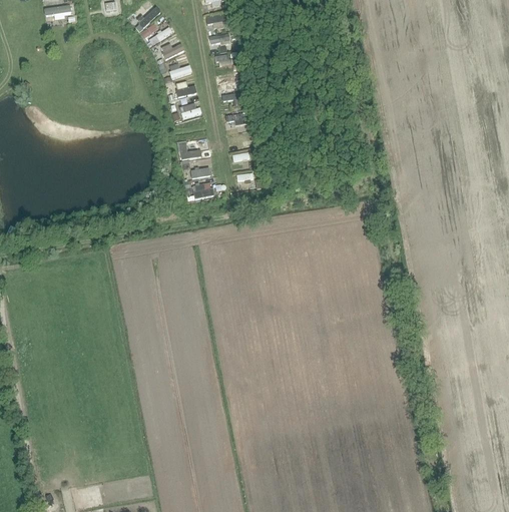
[(111,3),(100,5),(102,12),(112,11),(111,3)]
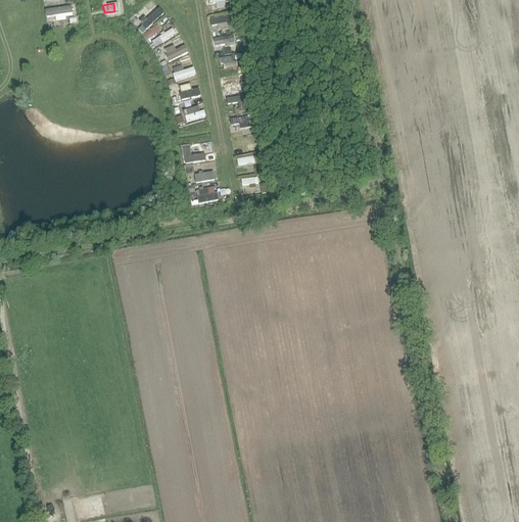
[(54,15),(54,20),(64,19),(64,15),(71,15),(71,6),(44,7),(44,15),(54,15)]
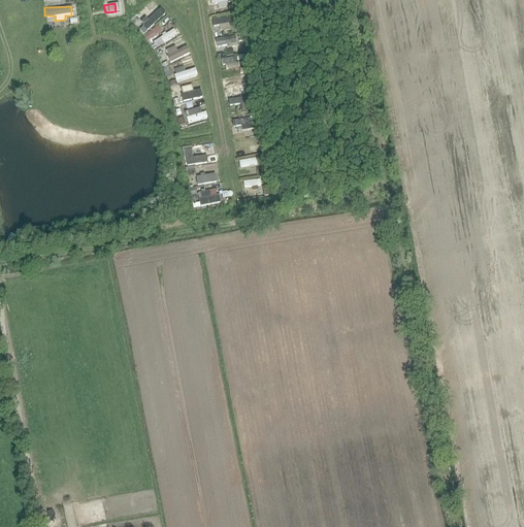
[(158,7),(136,27),(142,33),(163,13),(158,7)]
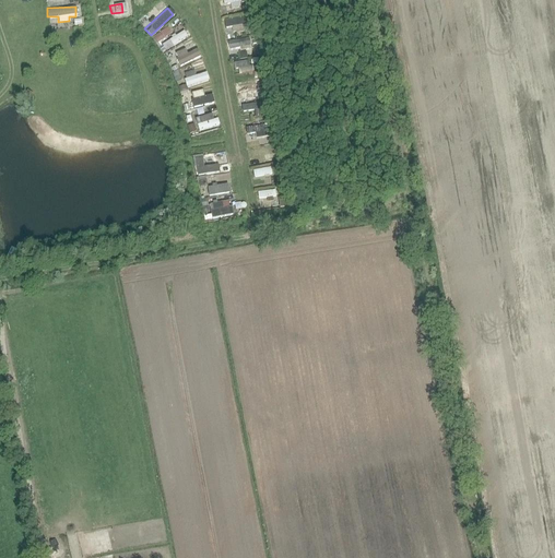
[(232,32),(247,30),(246,15),(223,18),(224,26),(232,25),(232,32)]
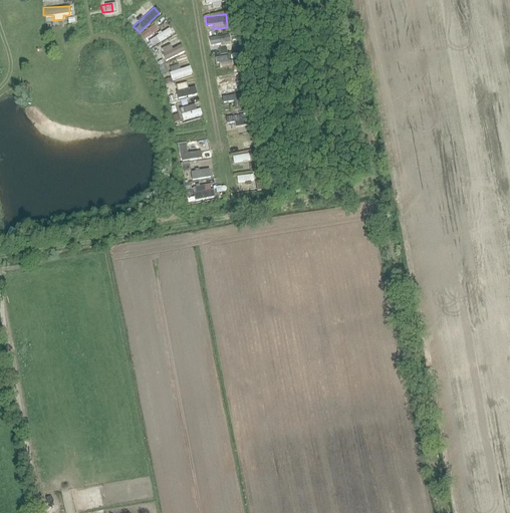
[(157,40),(172,33),(169,27),(154,34),(157,40)]
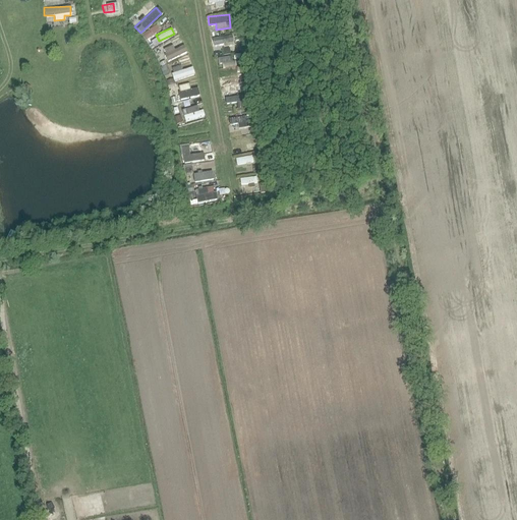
[(212,44),(233,42),(232,35),(211,37),(212,44)]
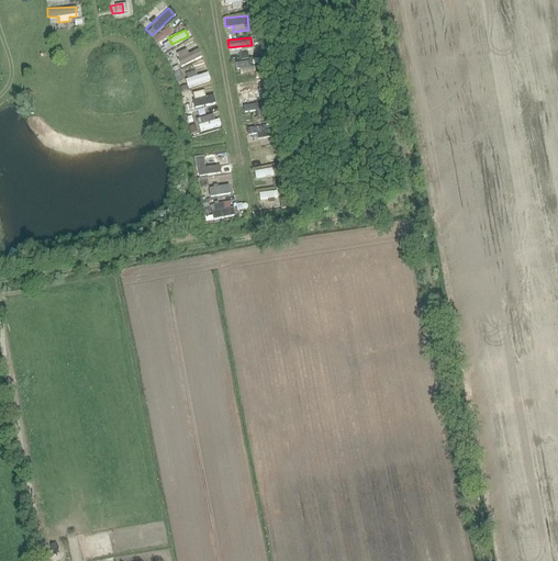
[(199,47),(188,52),(186,47),(175,53),(180,65),(202,55),(199,47)]
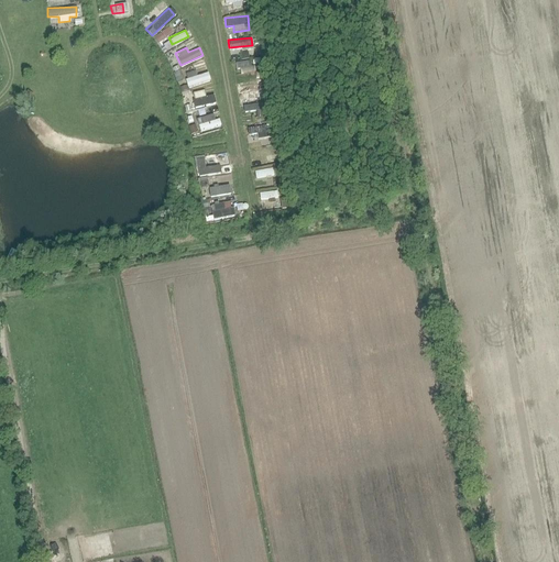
[(251,58),(236,62),(238,73),(253,69),(251,58)]
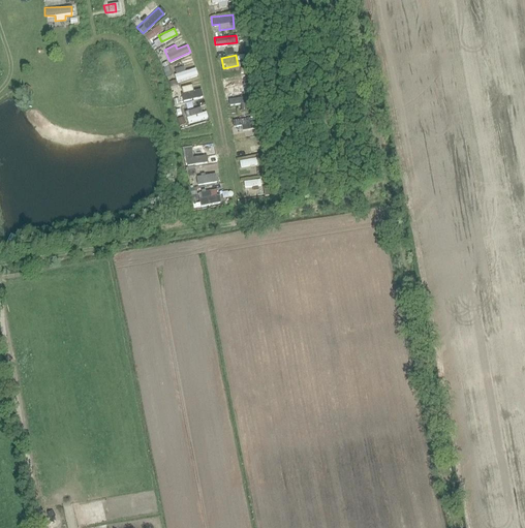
[(177,81),(197,74),(195,66),(184,70),(183,66),(173,69),(177,81)]
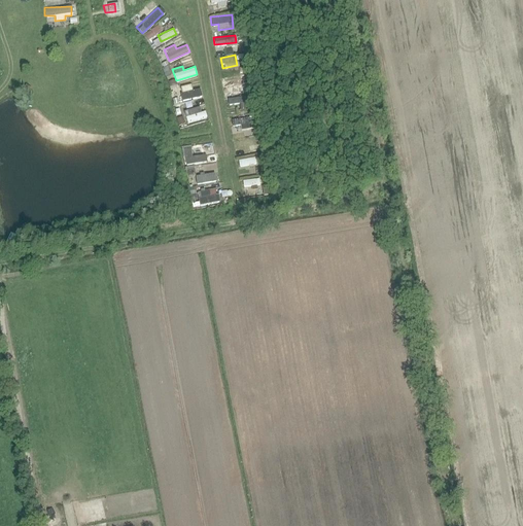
[(223,85),(242,83),(242,76),(222,78),(223,85)]
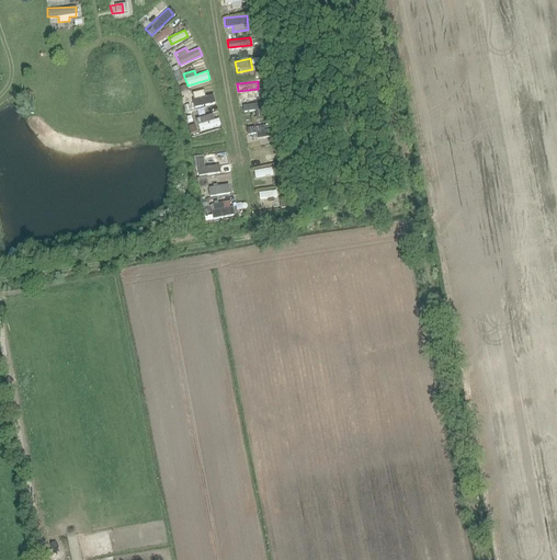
[(213,93),(204,95),(203,89),(190,92),(193,106),(215,102),(213,93)]
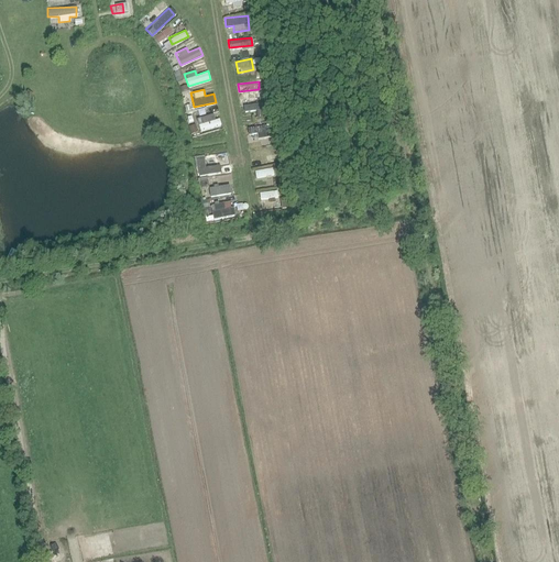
[(242,111),(254,110),(254,116),(267,116),(266,102),(242,103),(242,111)]
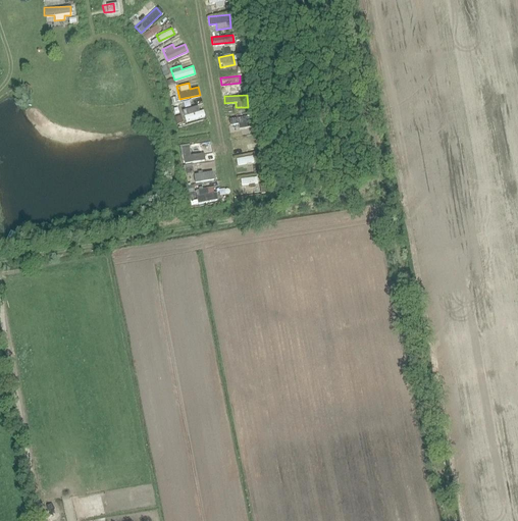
[(183,110),(186,120),(205,116),(203,109),(193,111),(192,108),(183,110)]
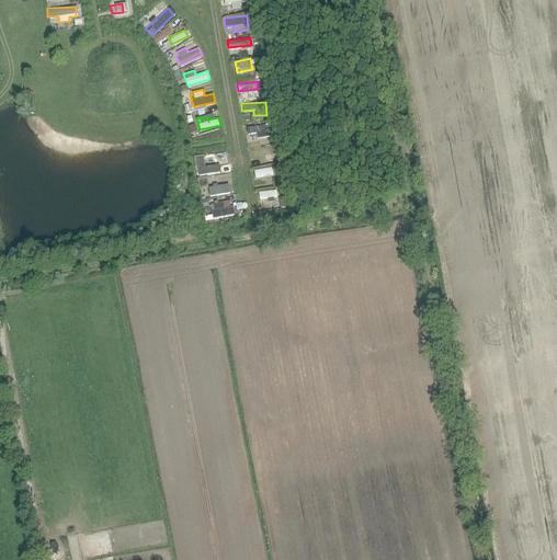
[(246,125),(246,133),(269,132),(268,124),(246,125)]
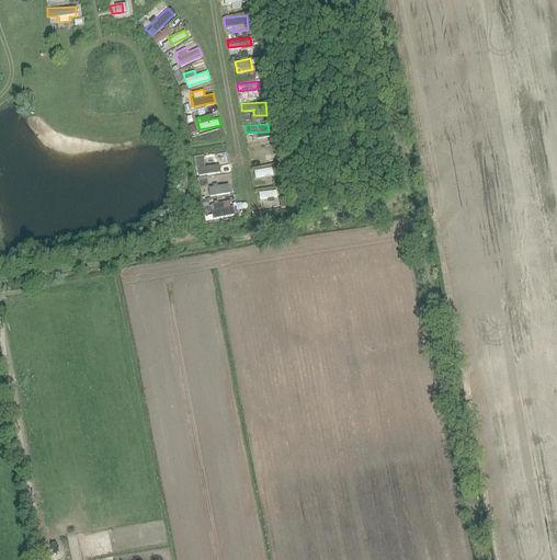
[(249,148),(251,162),(276,158),(274,144),(249,148)]
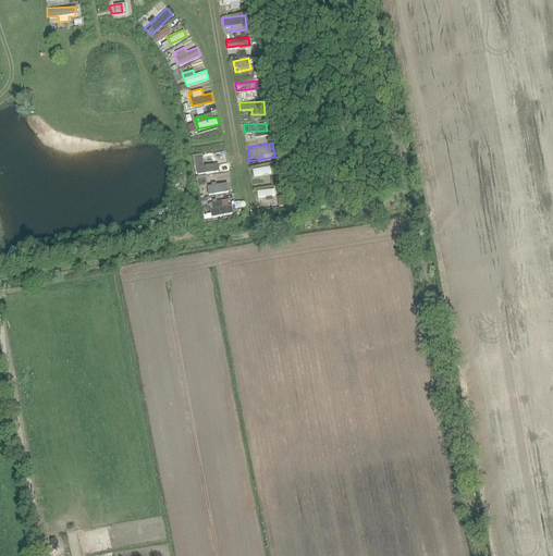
[(204,169),(214,169),(213,161),(222,160),(222,155),(203,156),(204,169)]
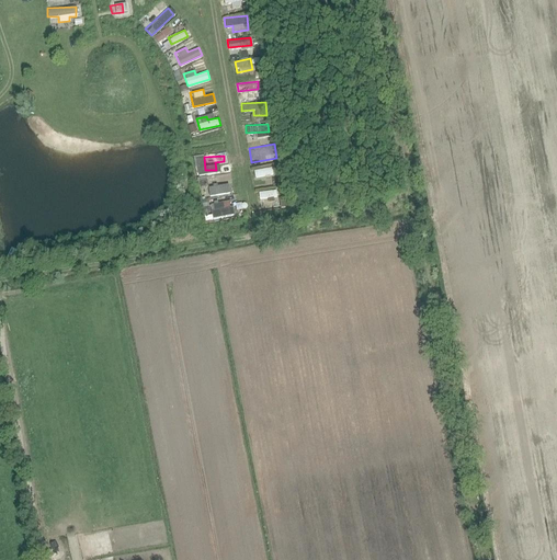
[(228,183),(206,186),(207,196),(230,193),(228,183)]
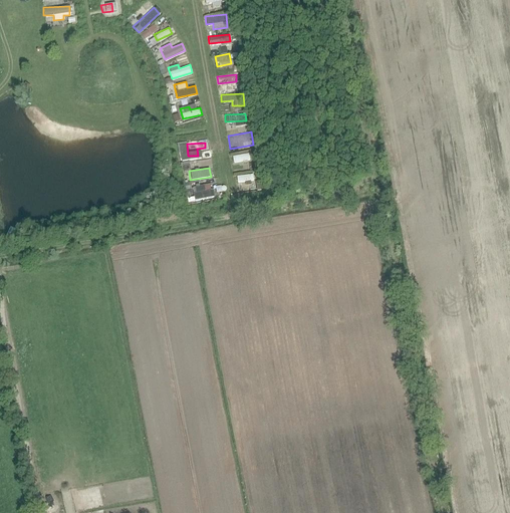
[(236,176),(236,182),(253,179),(252,174),(236,176)]
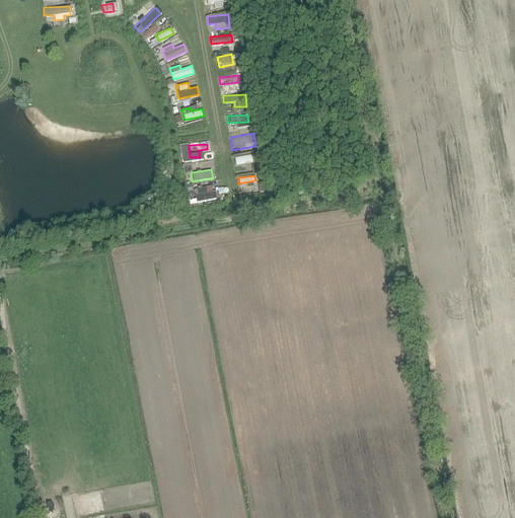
[(194,202),(216,198),(213,179),(192,183),(185,185),(187,196),(193,195),(194,202)]
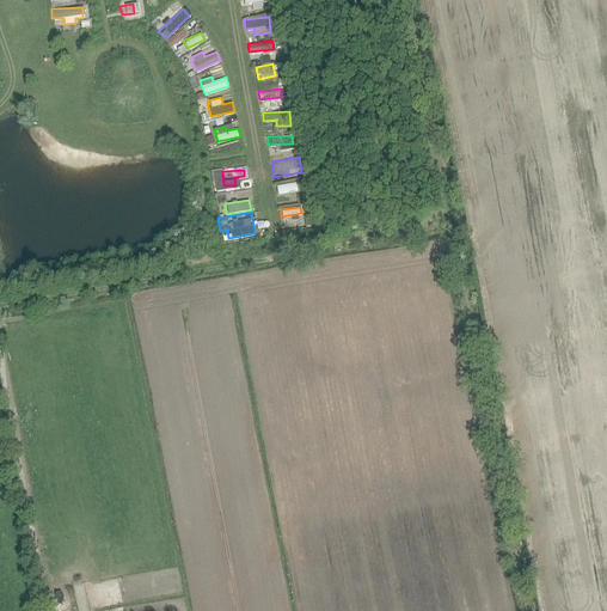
[(304,226),(314,225),(313,214),(304,214),(304,226)]
